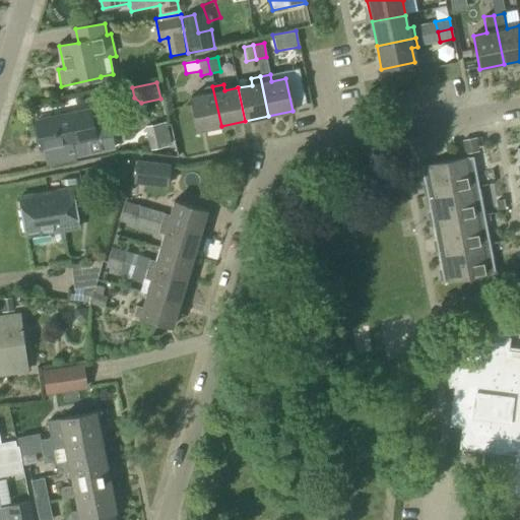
[(197,131),(221,126),(212,86),(204,88),(205,94),(191,98),(197,131)]
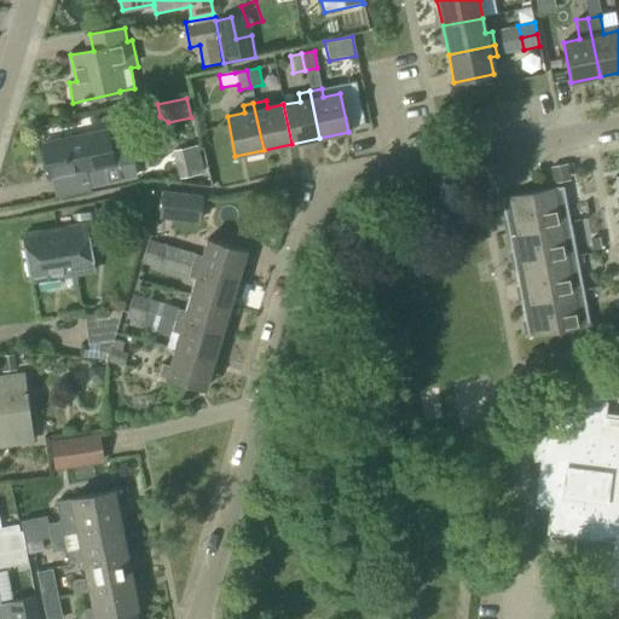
[(109,150),(105,132),(42,145),(50,179),(86,172),(90,189),(137,179),(129,145),(109,150)]
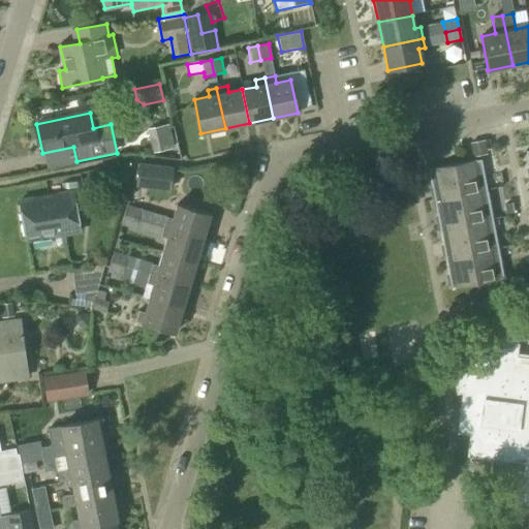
[(152,153),(174,149),(168,128),(148,132),(152,153)]
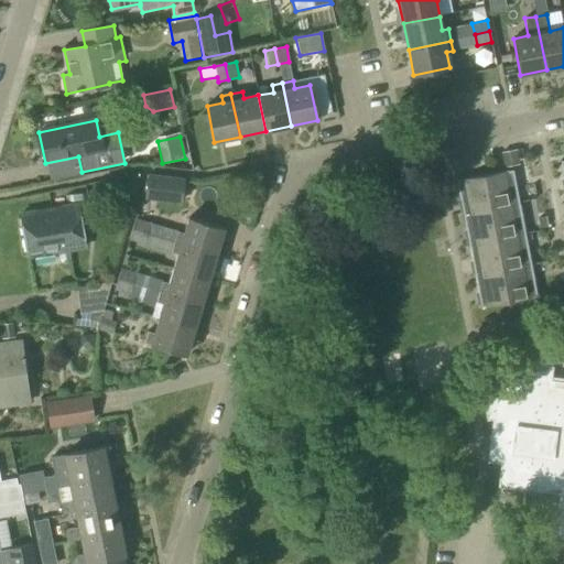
[(468,212),(512,204),(506,172),(463,181),(468,212)]
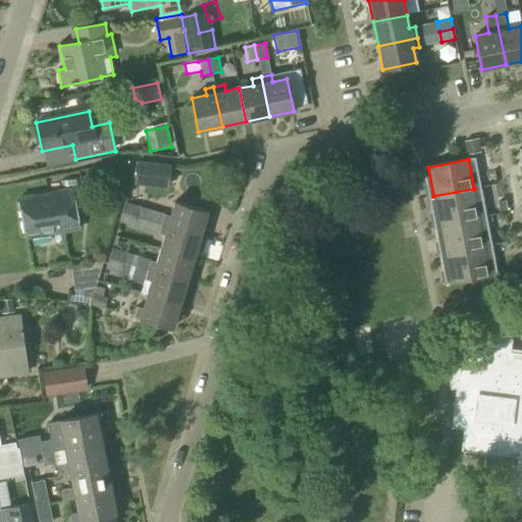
[(169,167),(137,163),(137,164),(135,184),(167,188),(169,167)]
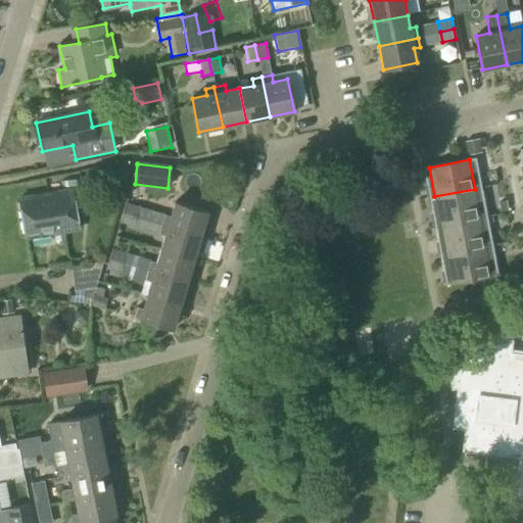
[(440,226),(480,218),(475,189),(434,196),(440,226)]
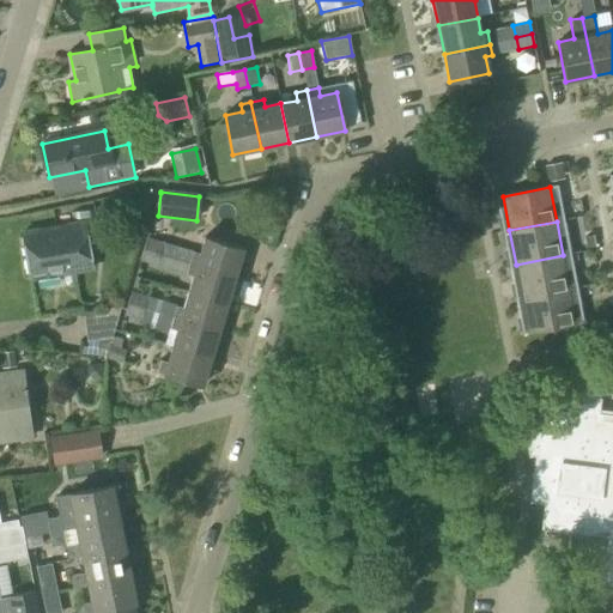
[(77,280),(76,272),(92,268),(84,223),(22,235),(30,280),(62,274),(64,283),(66,286),(70,287),(73,286),(76,285),(77,280)]
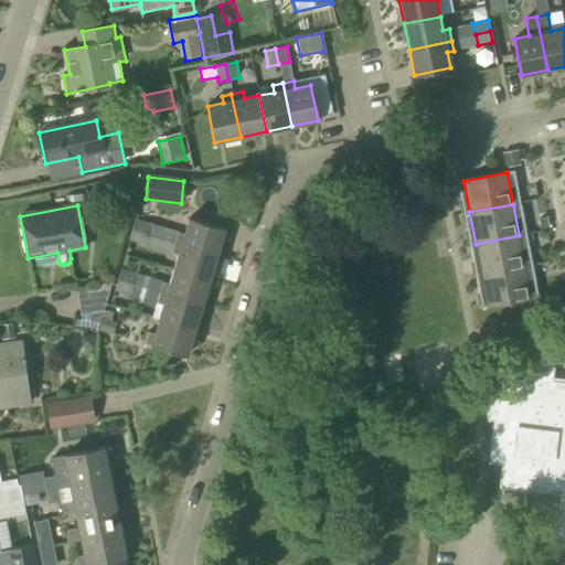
[(150,223),(135,219),(131,230),(147,234),(150,223)]
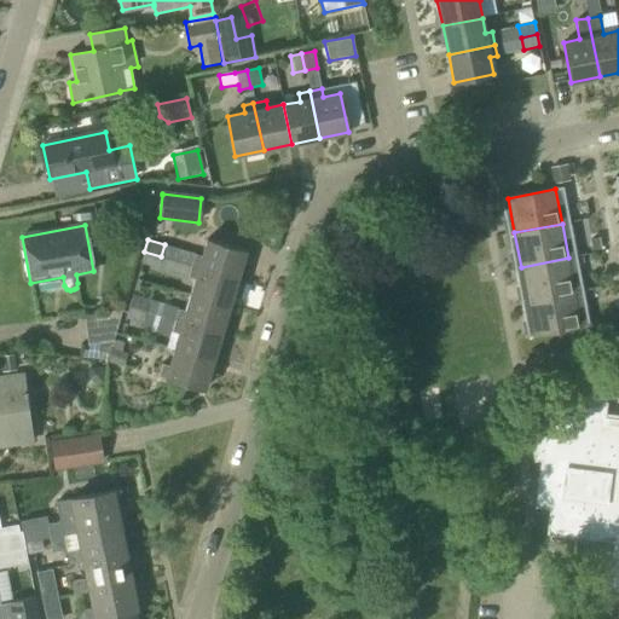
[(194,254),(191,266),(237,279),(246,252),(207,239),(202,256),(194,254)]
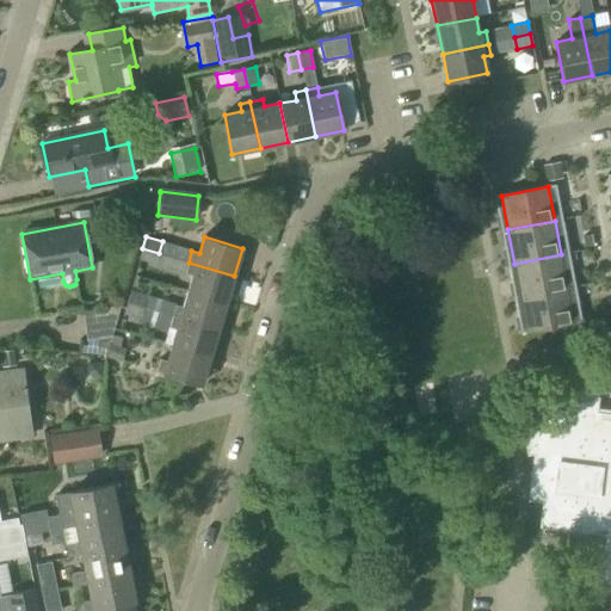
[(159,253),(142,248),(139,260),(156,265),(159,253)]
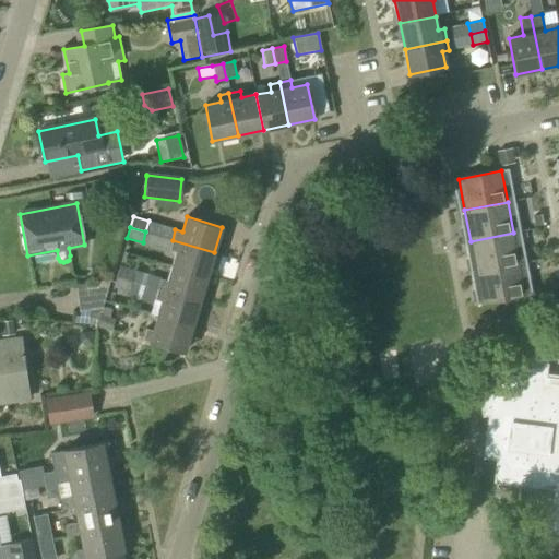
[(476,272),(520,264),(513,233),(471,241),(476,272)]
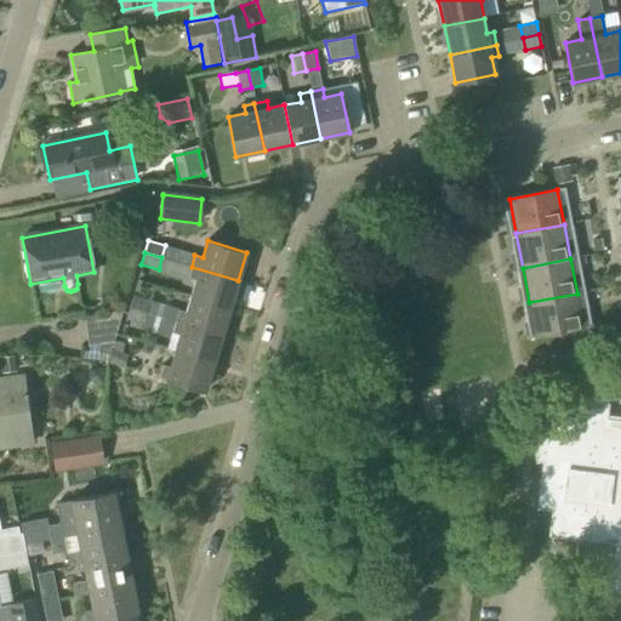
[(192,267),(188,278),(195,280),(191,296),(231,307),(238,280),(192,267)]
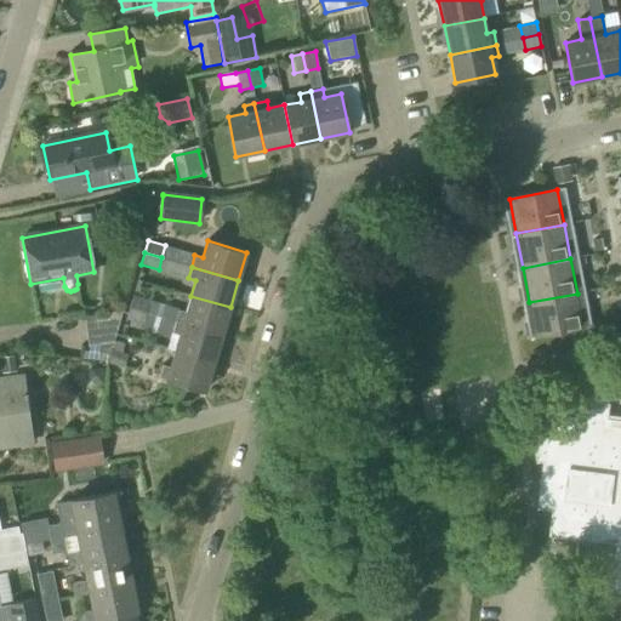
[(577,294),(529,302),(536,337),(584,328),(577,294)]
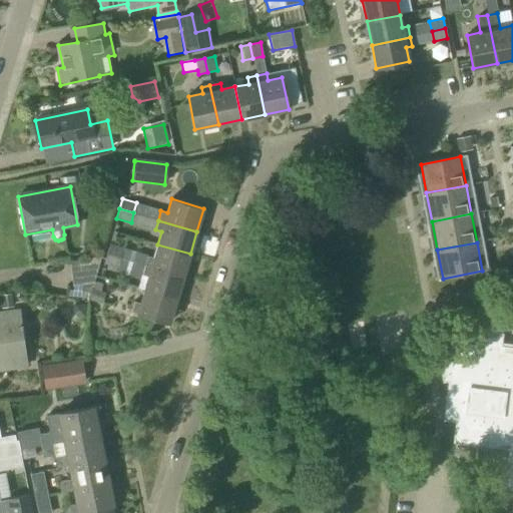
[(123,248),(109,244),(106,254),(120,259),(123,248)]
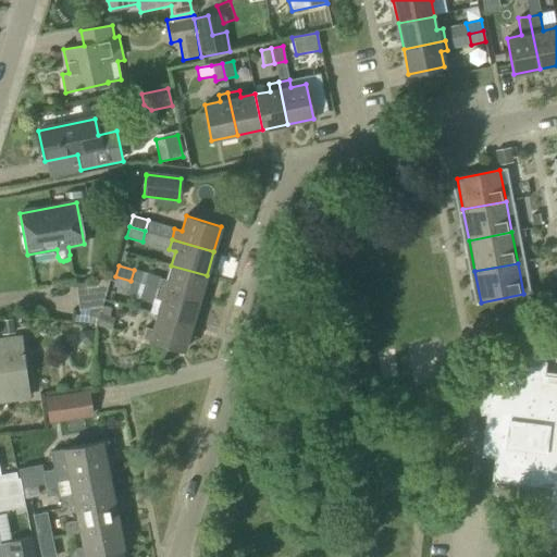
[(160,279),(158,288),(199,300),(207,275),(171,265),(166,281),(160,279)]
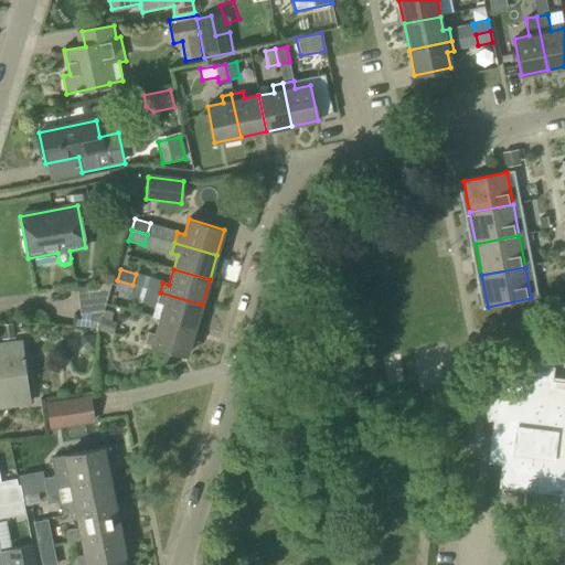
[(132,285),(117,280),(114,291),(129,296),(132,286),(132,285)]
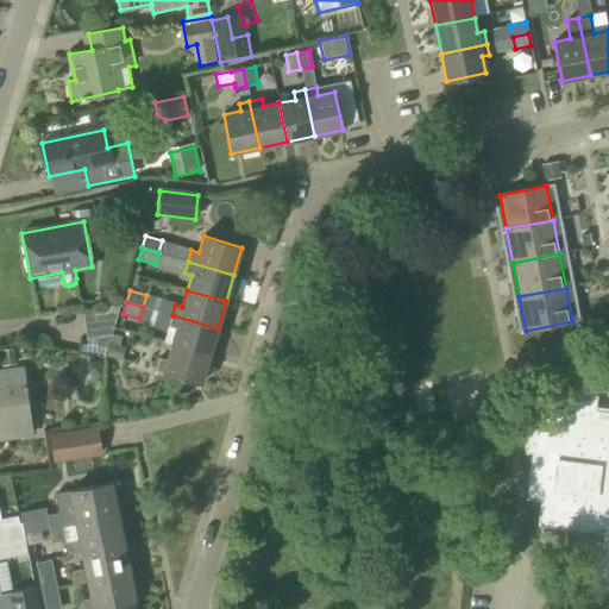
[(119,306),(82,311),(87,340),(111,337),(119,306)]
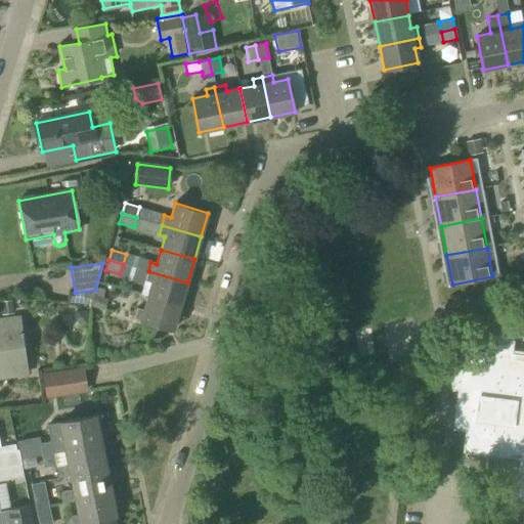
[(147,272),(145,280),(151,282),(147,296),(180,306),(187,282),(148,271),(147,272)]
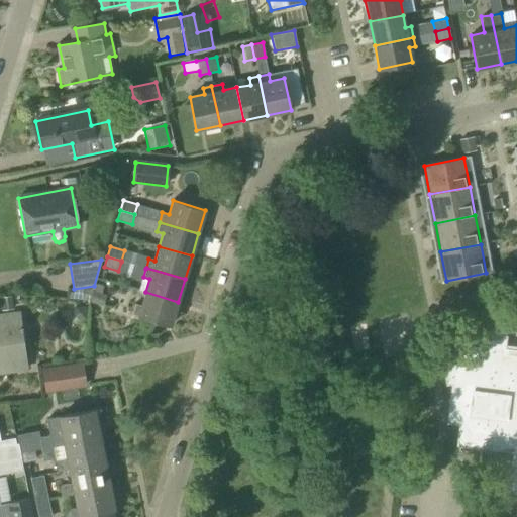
[(90,301),(89,301),(89,302),(110,309),(114,297),(101,294),(104,286),(95,284),(94,286),(92,291),(93,291),(90,301)]
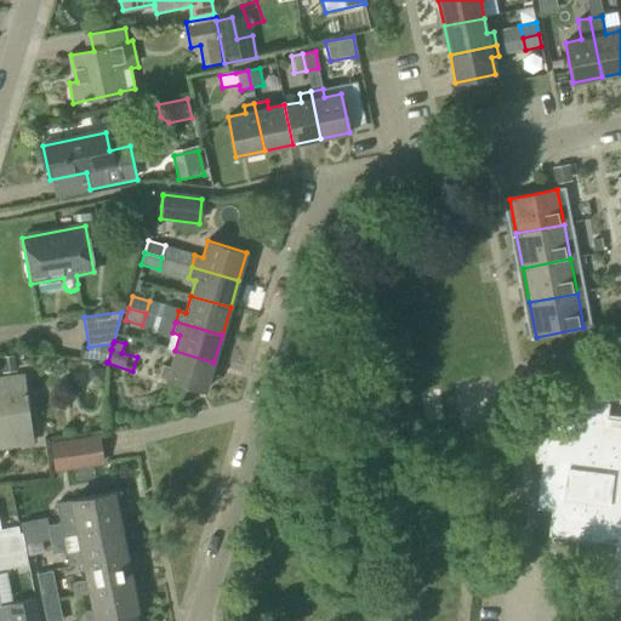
[(112,349),(110,349),(93,348),(93,360),(107,362),(108,362),(112,349)]
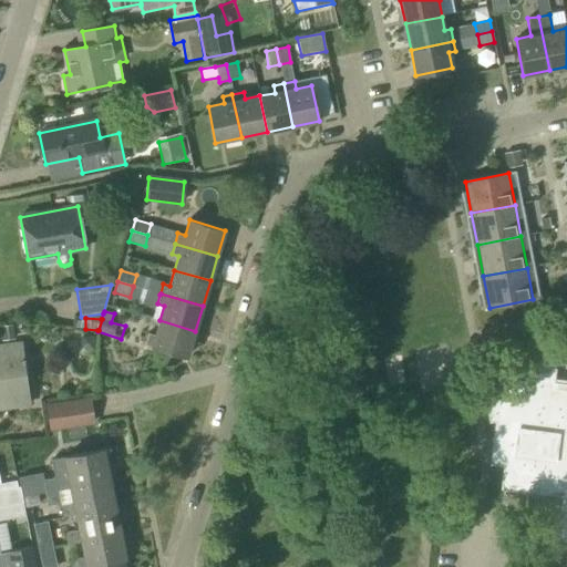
[(148,333),(145,344),(187,357),(195,331),(160,320),(155,336),(148,333)]
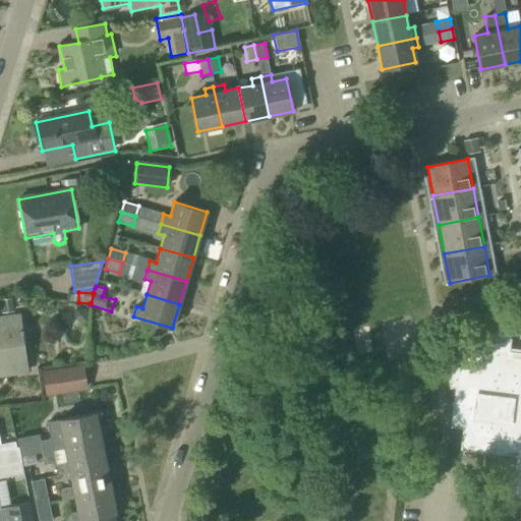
[(8,374),(26,372),(18,315),(0,317),(0,367),(7,366),(8,374)]
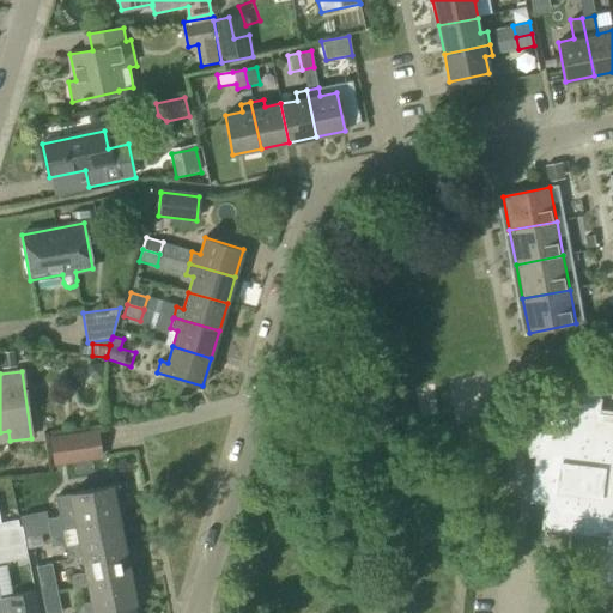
[(612,414),(599,413),(601,399),(571,394),(568,416),(541,412),(540,416),(536,398),(520,401),(523,428),(529,456),(535,456),(533,478),(541,479),(540,498),(545,498),(541,529),(542,529),(544,525),(608,533),(601,584),(604,584),(604,581),(612,582),(612,594),(612,598),(612,596),(612,414)]
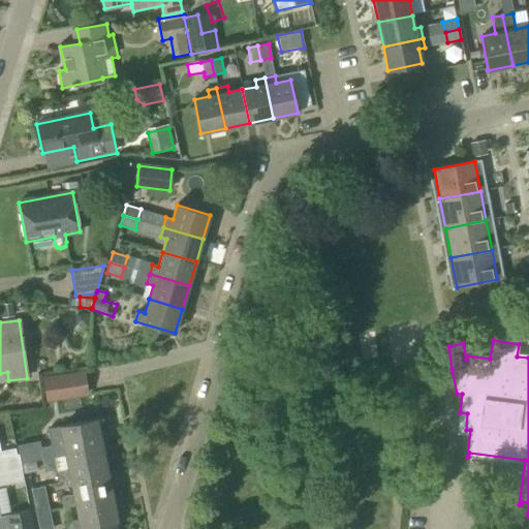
[(48,400),(87,395),(84,373),(44,379),(48,400)]
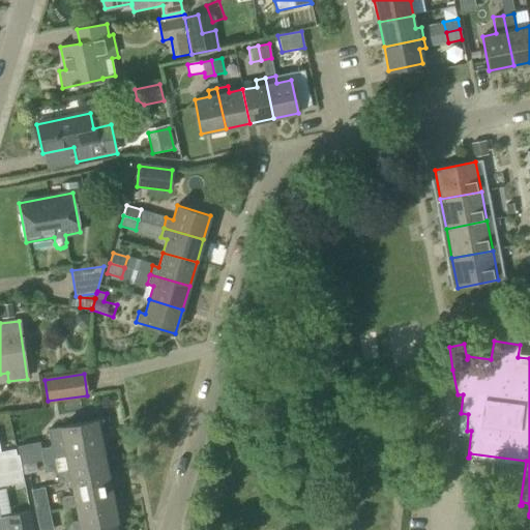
[(65,453),(102,445),(97,420),(60,428),(63,445),(52,448),(54,460),(66,457),(65,453)]
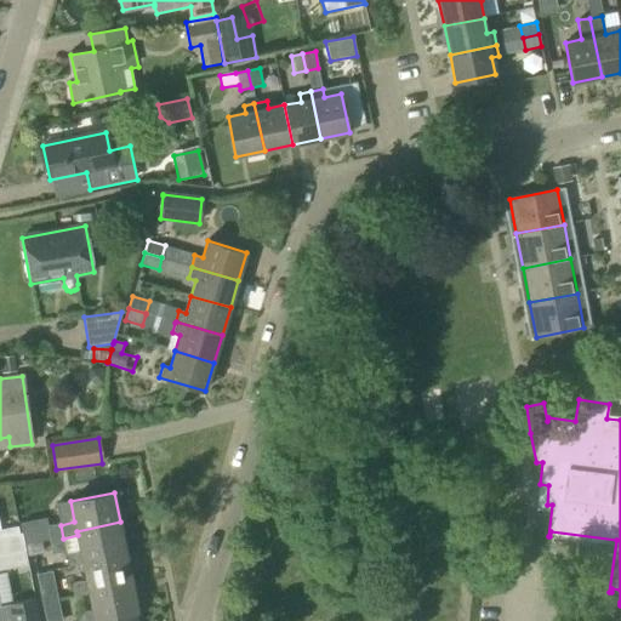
[(83,560),(126,552),(120,522),(77,531),(78,535),(80,551),(66,554),(68,568),(84,564),(83,560)]
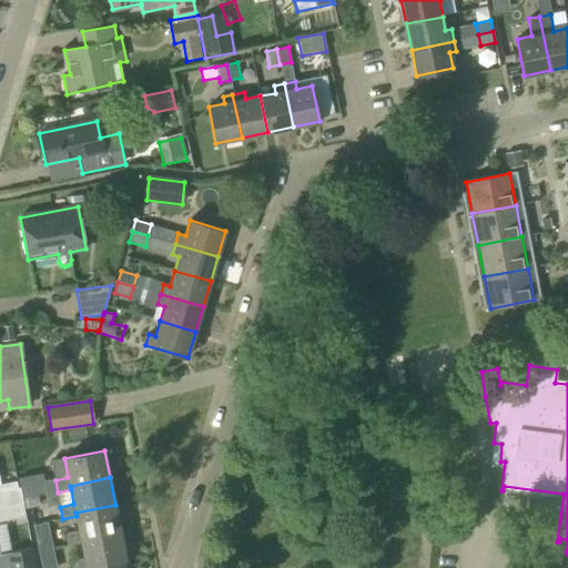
[(0,508),(23,504),(20,488),(17,488),(16,482),(0,484),(0,508)]
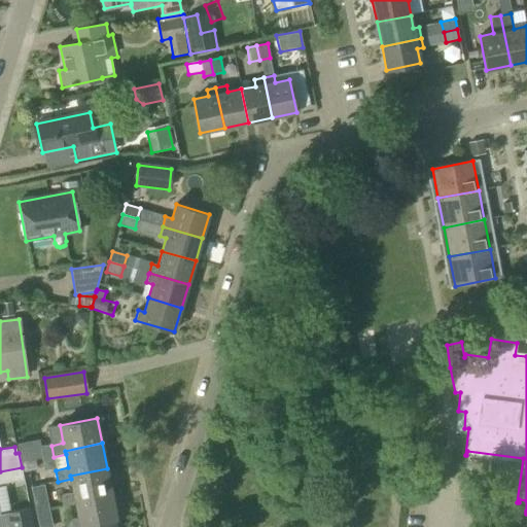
[(22,467),(0,471),(0,484),(24,480),(22,467)]
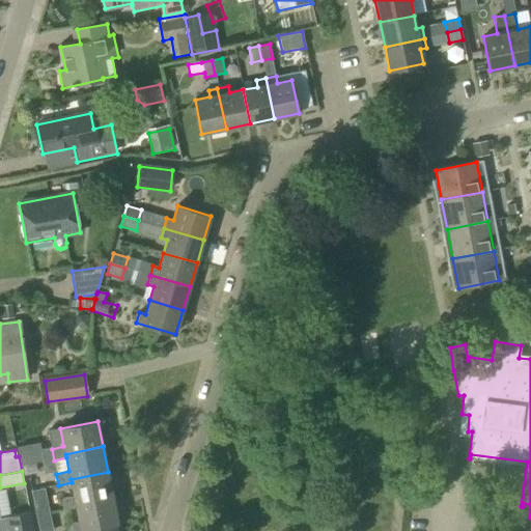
[(76,505),(113,497),(108,472),(71,479),(72,482),(74,497),(61,499),(63,510),(76,508),(76,505)]
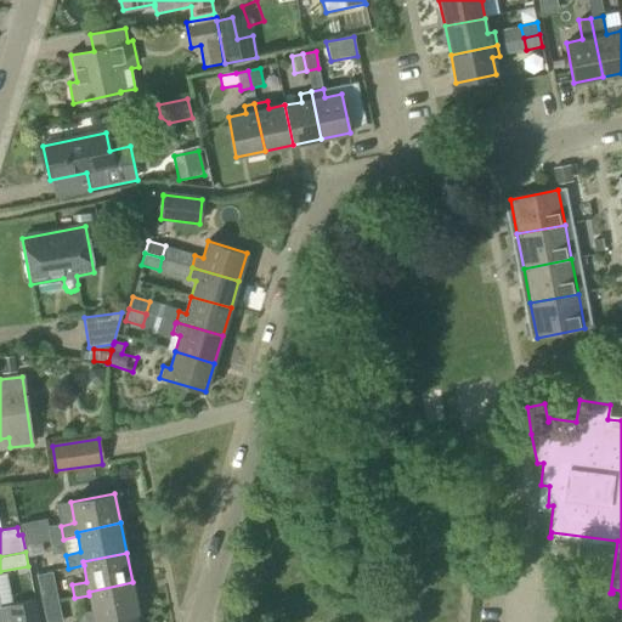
[(89,592),(89,595),(92,611),(78,614),(79,621),(97,621),(134,614),(139,612),(133,582),(89,592)]
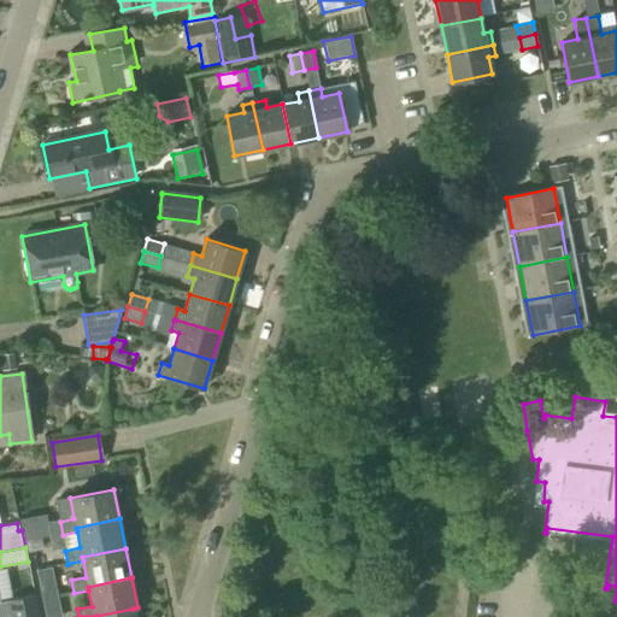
[(11,616),(39,616),(35,595),(9,600),(11,616)]
